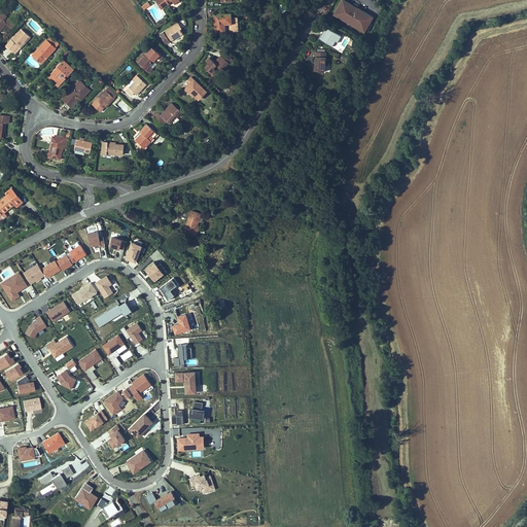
[(155,0),(161,9),(169,4),(168,2),(170,0),(172,0),(174,3),(178,0),(155,0)]
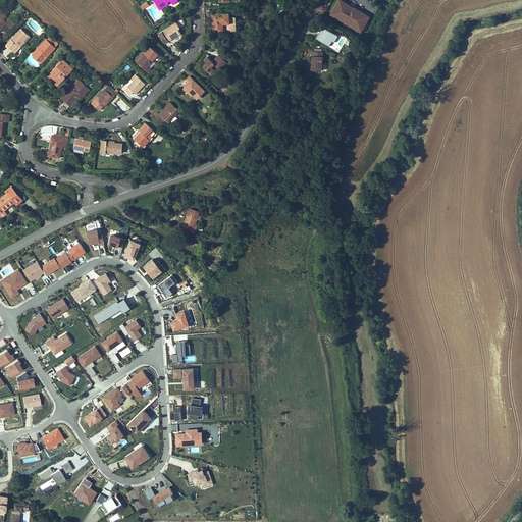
[(340,1),(332,14),(338,17),(337,20),(342,22),(350,28),(361,34),(363,31),(366,24),(368,22),(366,20),(367,17),(355,10),(351,7),(340,1)]
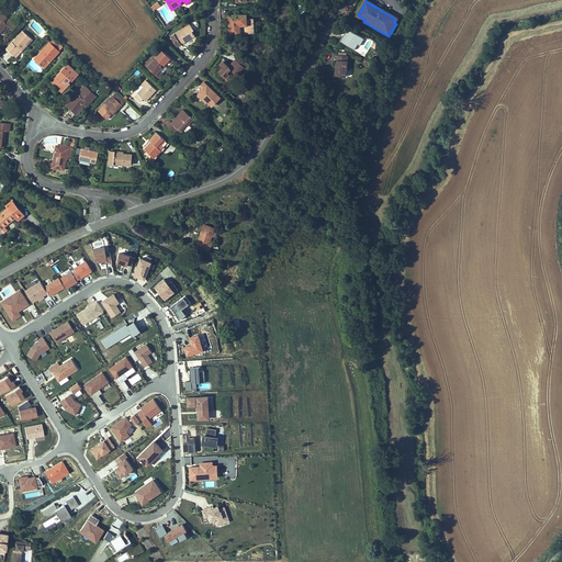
[(0,36),(10,26),(14,32),(21,25),(12,17),(10,19),(4,14),(0,19),(0,18),(0,36)]
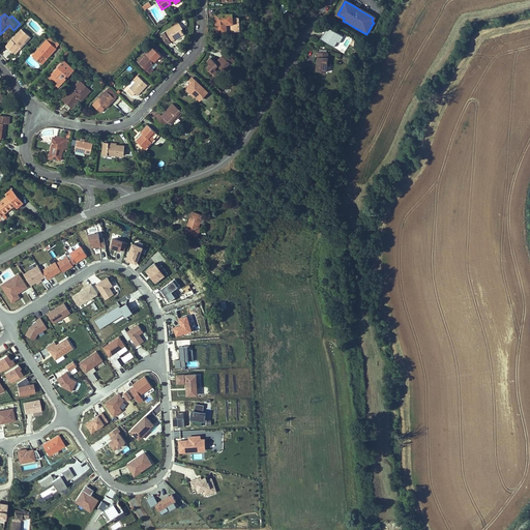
[(215,26),(216,32),(233,31),(233,13),(217,13),(217,19),(215,19),(215,26)]
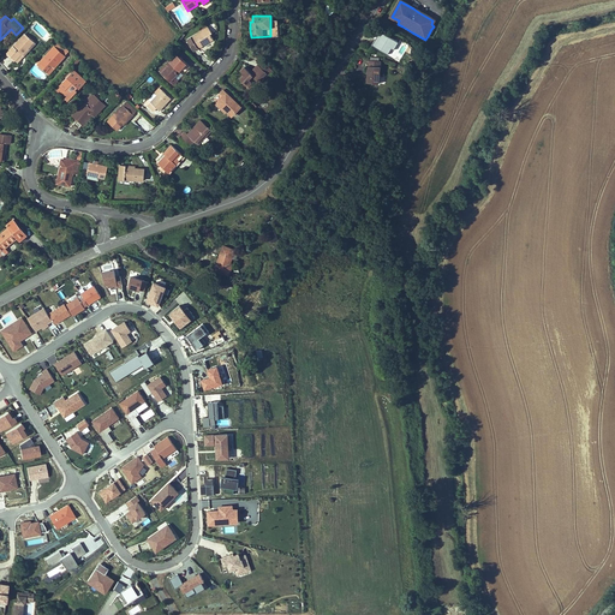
[(209,27),(187,40),(195,52),(199,48),(201,49),(210,43),(215,40),(212,34),(214,34),(209,27)]
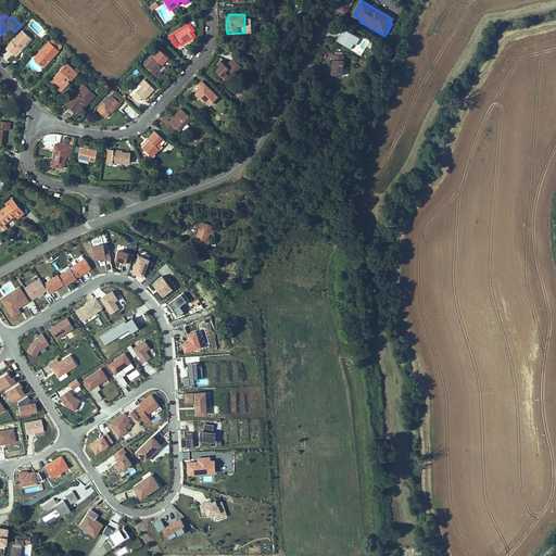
[(342,37),(339,42),(352,50),(355,45),(357,46),(362,38),(345,28),(342,33),(338,29),(336,33),(340,36),(342,37)]
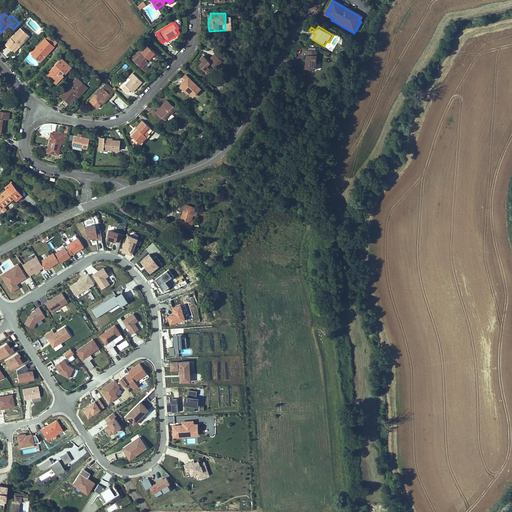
[(16,53),(21,47),(31,36),(21,27),(5,45),(10,49),(15,54),(16,53)]
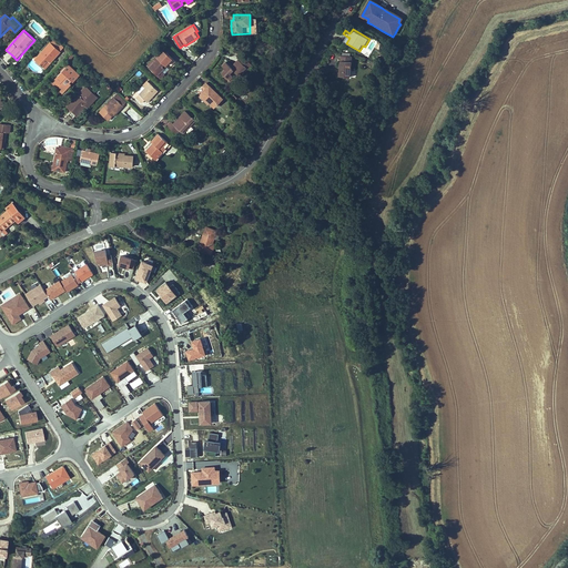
[(50,41),(33,59),(43,68),(46,70),(61,52),(50,41)]
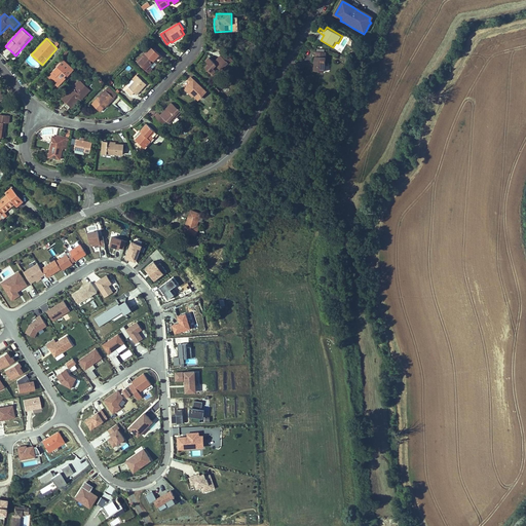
[(139,62),(149,71),(158,61),(162,57),(151,46),(145,52),(146,53),(139,62)]
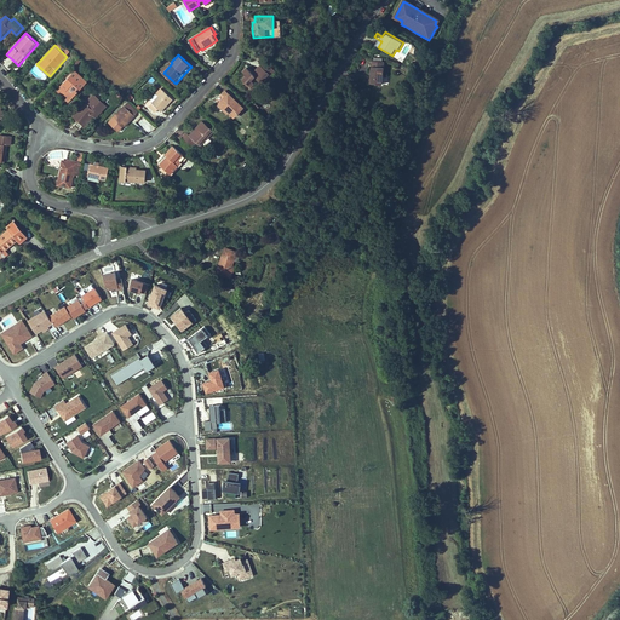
[(373,61),(371,82),(383,84),(385,62),(373,61)]
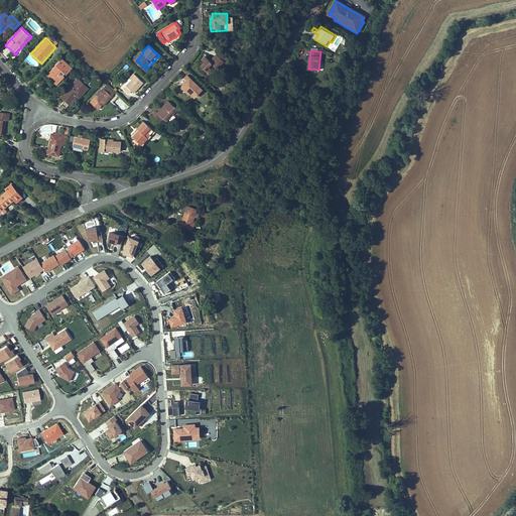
[(205,62),(201,67),(212,77),(219,69),(217,67),(220,63),(221,65),(224,60),(217,54),(214,57),(216,59),(213,63),(206,56),(202,59),(205,62)]
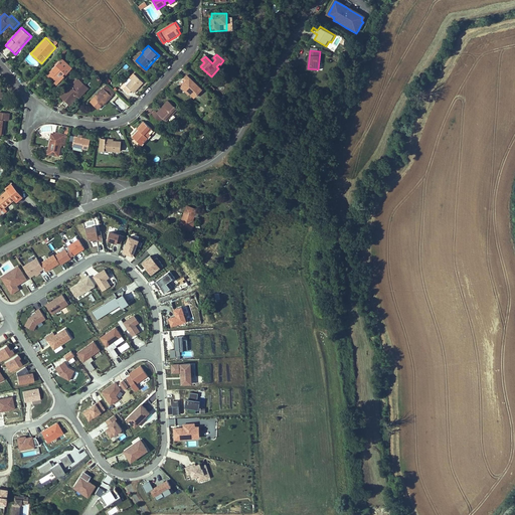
[(72,68),(62,58),(53,68),(54,69),(51,72),(52,73),(50,75),(58,81),(59,79),(61,80),(65,76),(64,74),(65,73),(67,74),(72,68)]
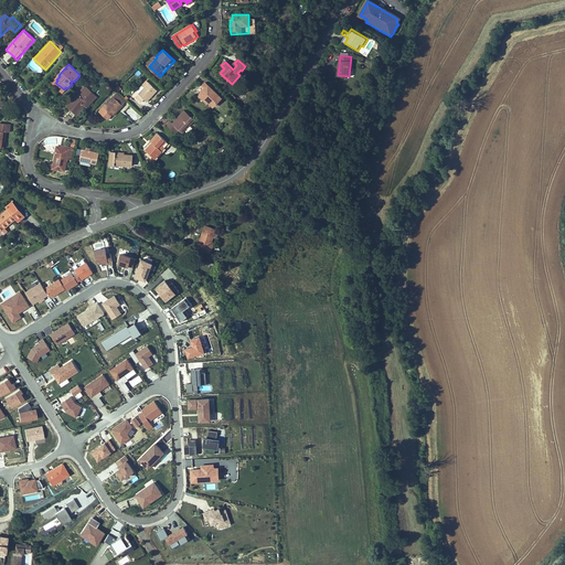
[(148,82),(136,96),(142,102),(145,98),(148,102),(158,89),(148,82)]
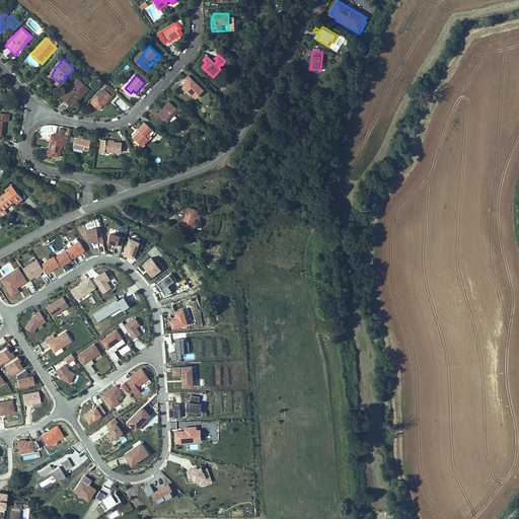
[(59,82),(51,76),(50,78),(53,81),(57,84),(59,82)]
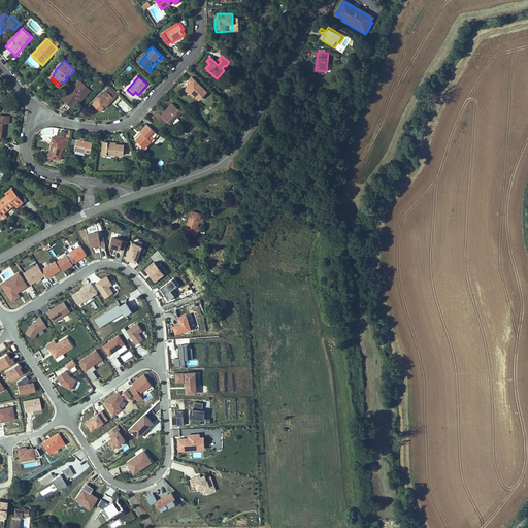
[(192,81),(186,88),(194,96),(198,99),(206,92),(191,77),(189,79),(192,81)]
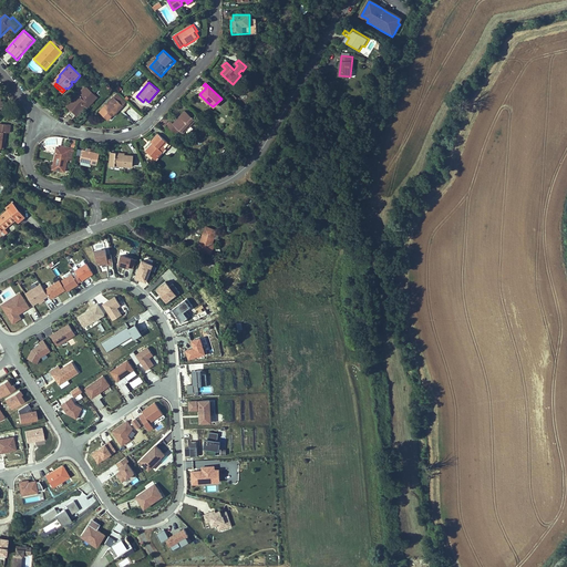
[(85,86),(65,107),(74,115),(76,117),(85,107),(88,110),(98,99),(85,86)]
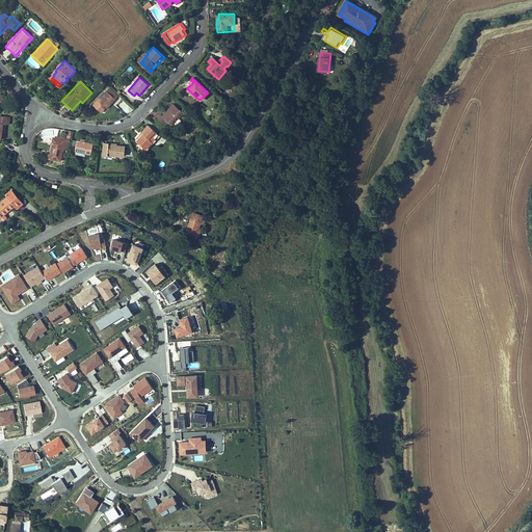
[(0,88),(0,101),(2,104),(8,100),(6,97),(3,99),(0,94),(2,92),(1,89),(0,88)]
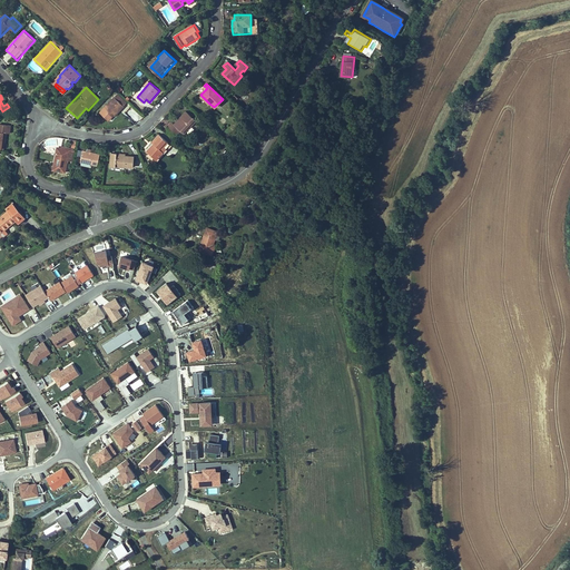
[(209,104),(200,95),(199,96),(208,105),(209,104)]
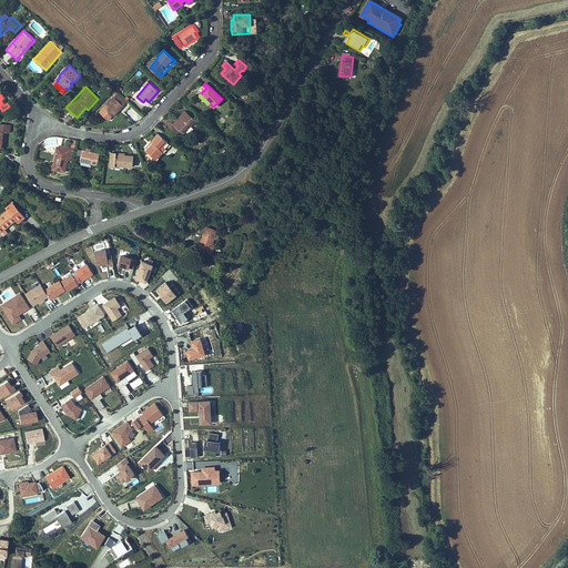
[(113,98),(100,112),(109,120),(114,113),(115,114),(123,105),(113,98)]
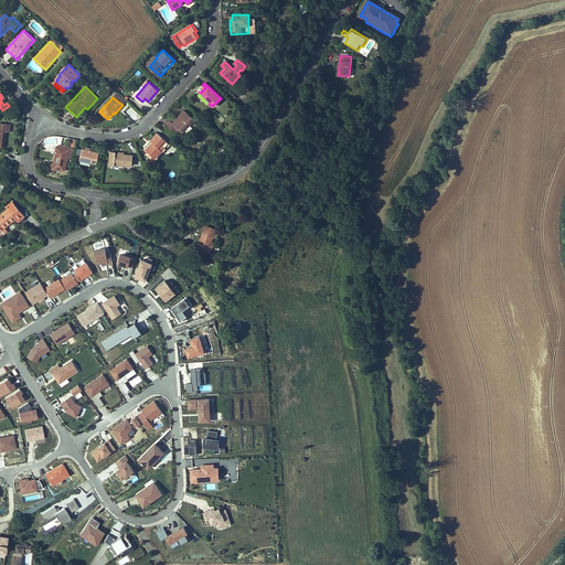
[(179,129),(182,132),(194,119),(184,110),(172,123),(177,127),(179,129)]
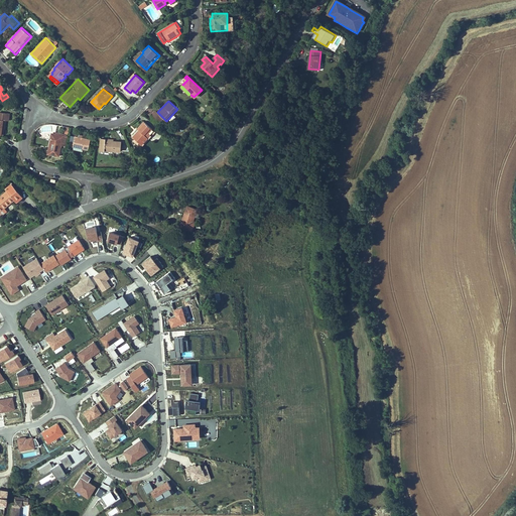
[(161,116),(157,112),(155,110),(151,114),(157,119),(161,116)]
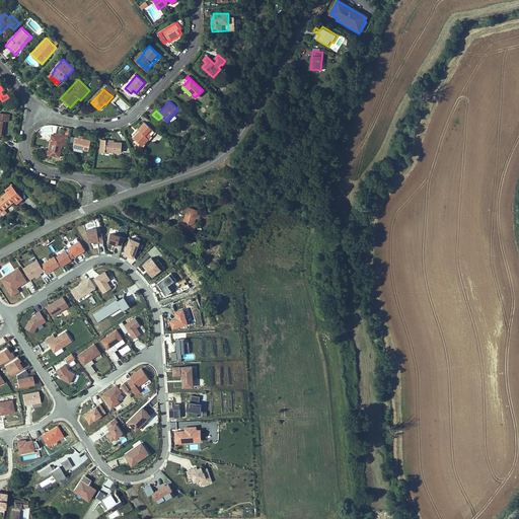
[(0,135),(4,136),(5,121),(9,122),(10,115),(0,113),(0,135)]
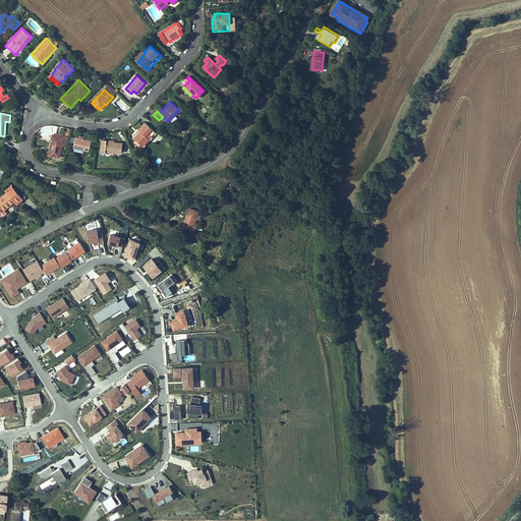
[(158,134),(146,123),(138,129),(141,132),(138,136),(136,135),(134,137),(143,147),(150,140),(148,137),(151,134),(154,137),(158,134)]
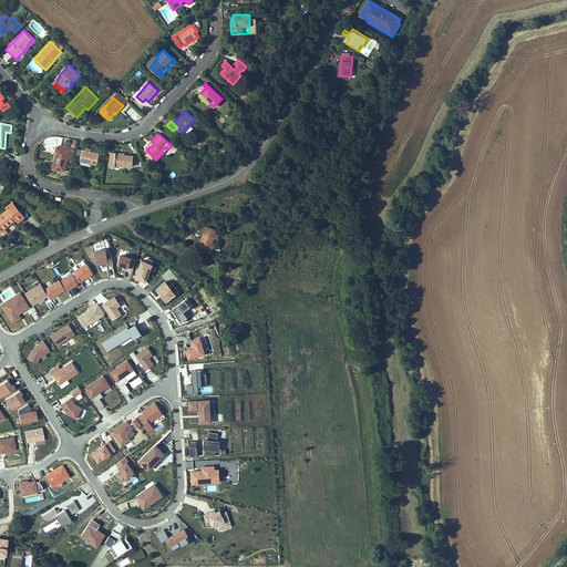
[(144,148),(146,150),(148,147),(151,148),(154,144),(151,141),(144,147),(144,148)]
